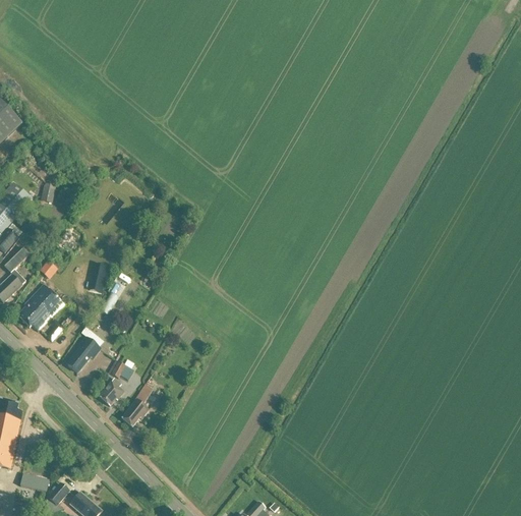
[(0,142),(22,121),(0,98),(0,142)]
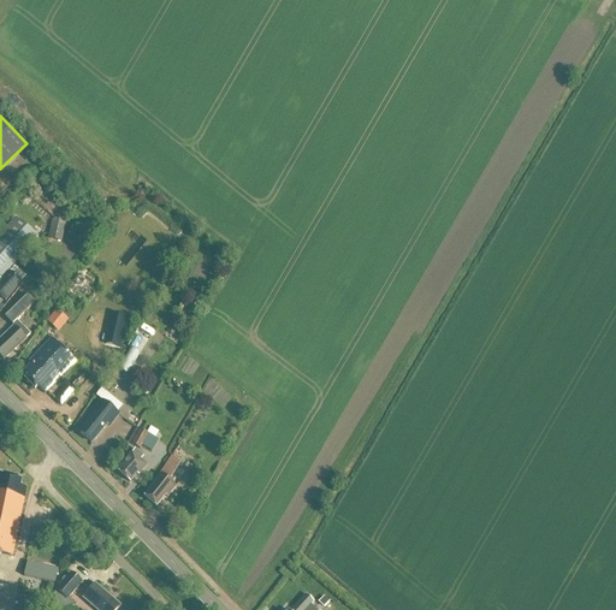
[(15,214),(0,231),(0,273),(3,276),(37,234),(15,214)]
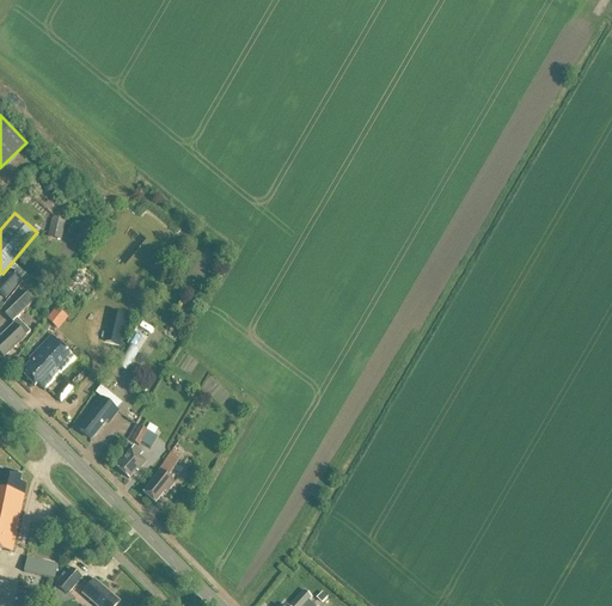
[(51,213),(47,234),(61,237),(65,216),(51,213)]
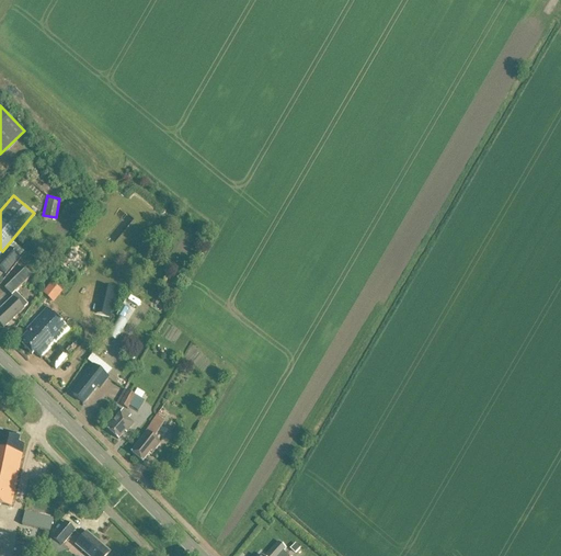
[(60,210),(58,226),(71,228),(73,212),(60,210)]
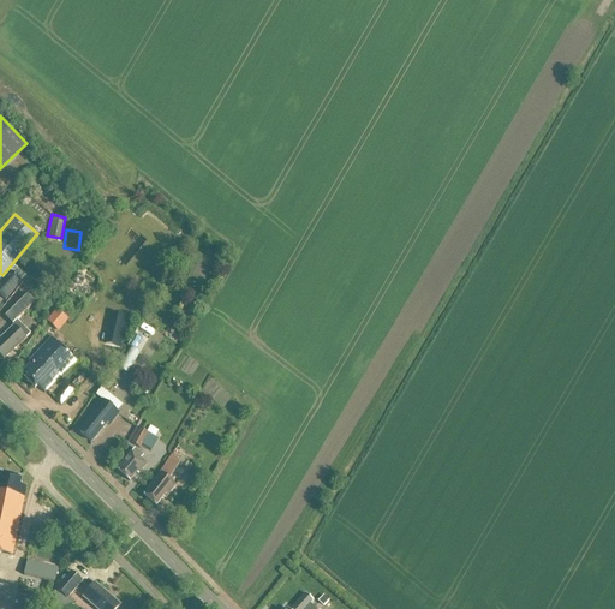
[(21,278),(9,268),(0,276),(0,292),(5,297),(21,278)]
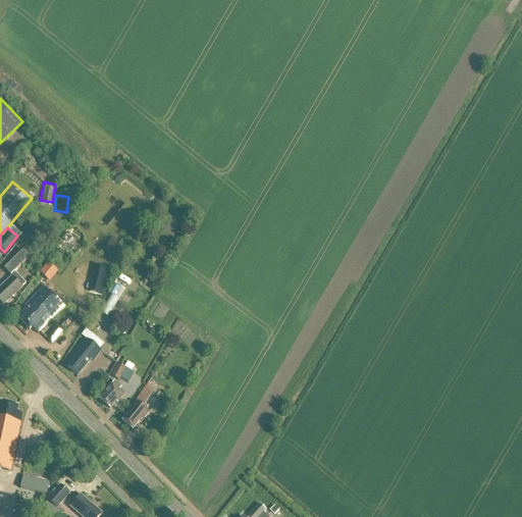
[(0,283),(0,299),(3,302),(25,279),(14,268),(30,253),(22,247),(3,265),(11,273),(0,283)]
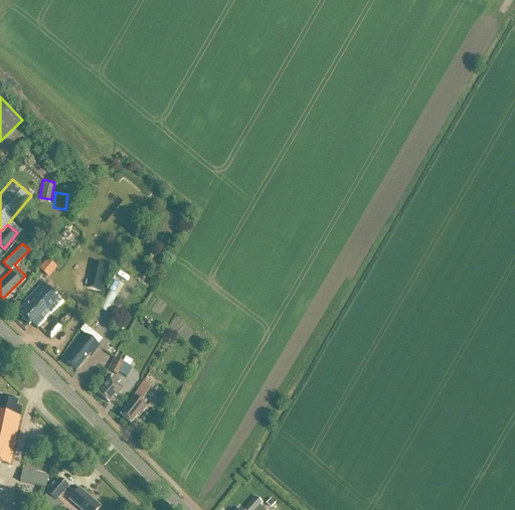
[(48,274),(56,264),(47,257),(39,266),(48,274)]
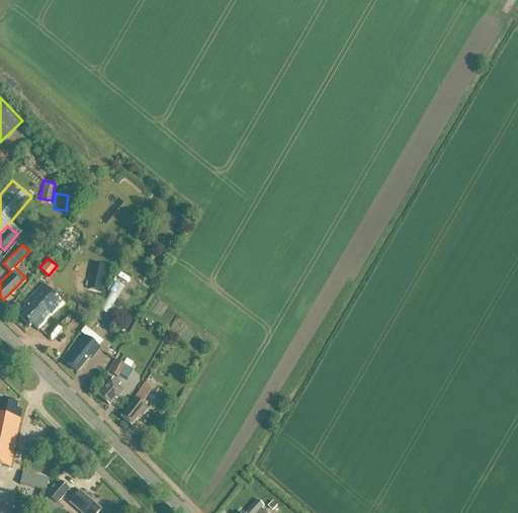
[(63,301),(42,281),(24,302),(25,303),(16,313),(29,324),(31,322),(37,328),(63,301)]
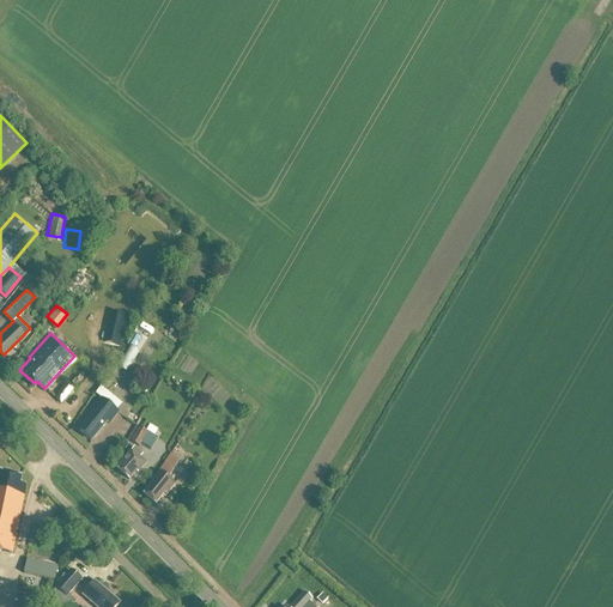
[(139,348),(127,341),(115,362),(126,369),(139,348)]
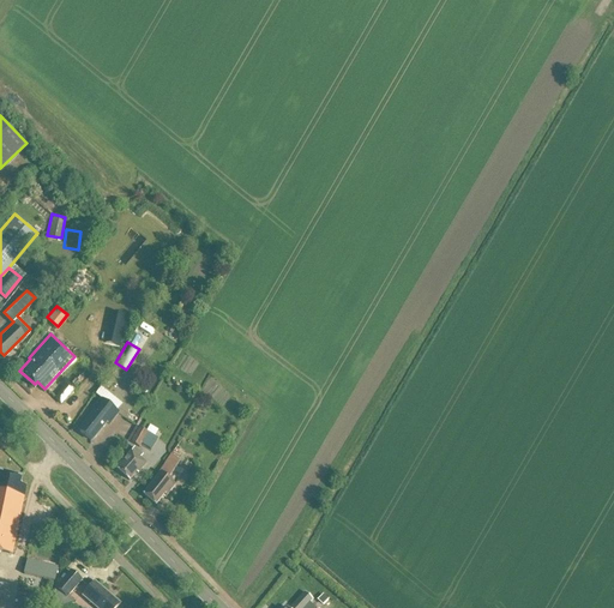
[(65,397),(77,381),(67,374),(55,389),(65,397)]
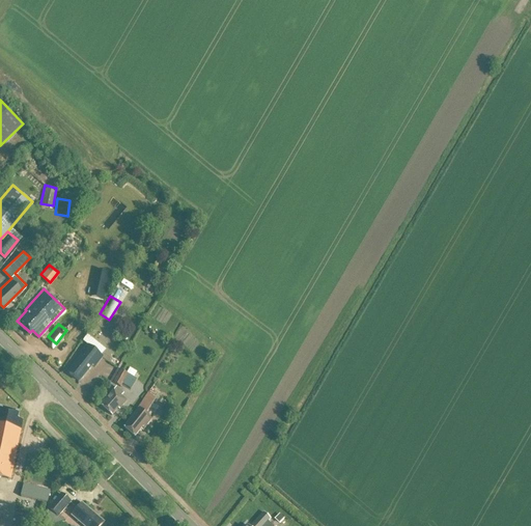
[(79,378),(91,362),(93,359),(95,361),(102,355),(88,342),(80,352),(82,354),(70,370),(79,378)]
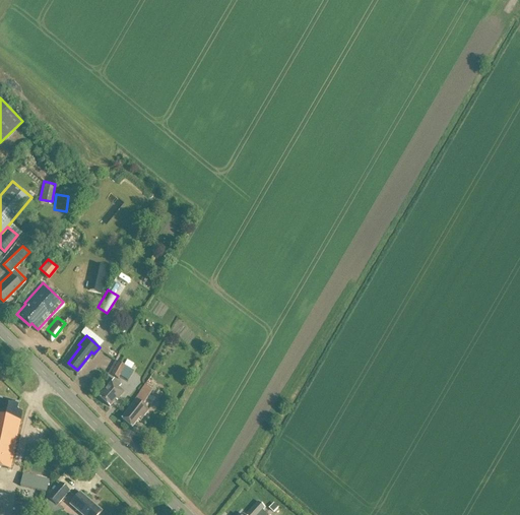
[(120,373),(128,378),(133,368),(115,358),(108,370),(118,376),(120,373)]
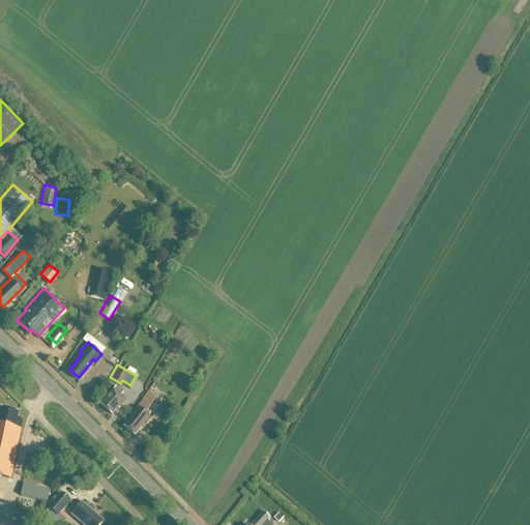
[(115,383),(113,385),(100,402),(111,412),(117,405),(118,405),(125,397),(120,391),(122,389),(115,383)]
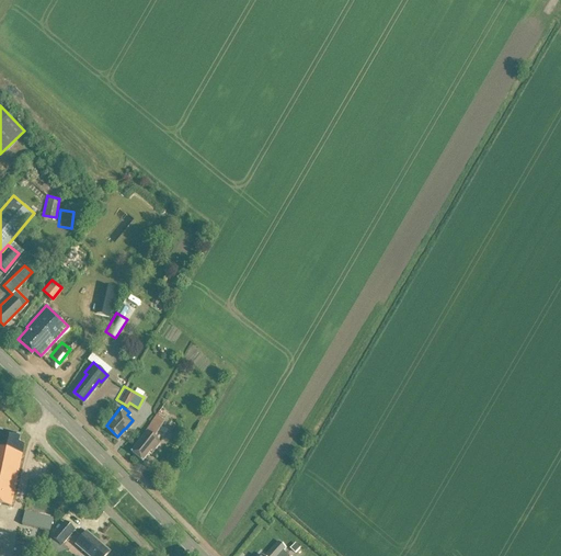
[(164,418),(156,412),(145,428),(147,429),(130,450),(141,460),(150,447),(152,450),(160,440),(153,434),(164,418)]
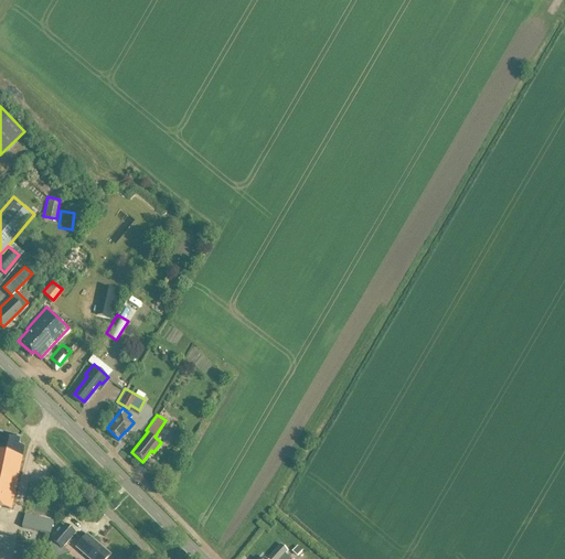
[(0,430),(0,502),(10,505),(20,457),(23,443),(18,442),(20,436),(0,430)]
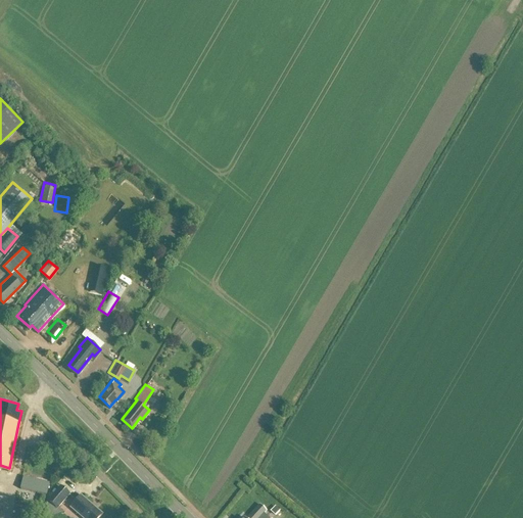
[(49,480),(22,474),(20,486),(46,492),(49,480)]
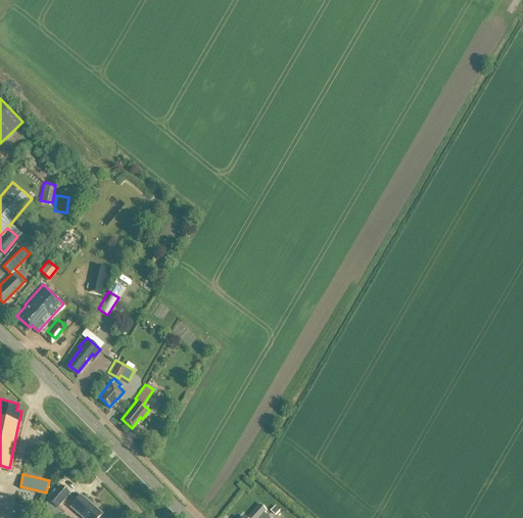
[(70,491),(60,483),(47,499),(56,507),(70,491)]
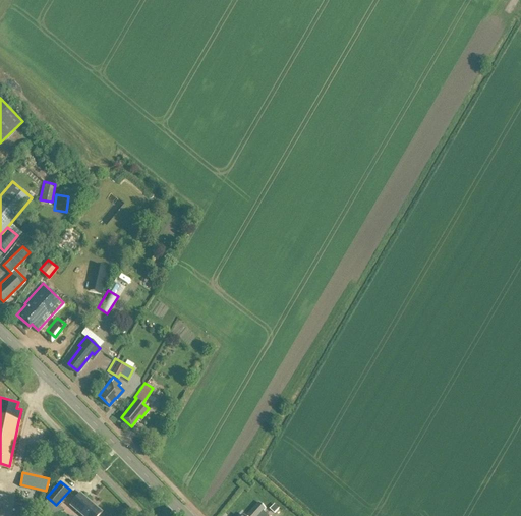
[(80,491),(69,503),(84,515),(96,515),(102,509),(80,491)]
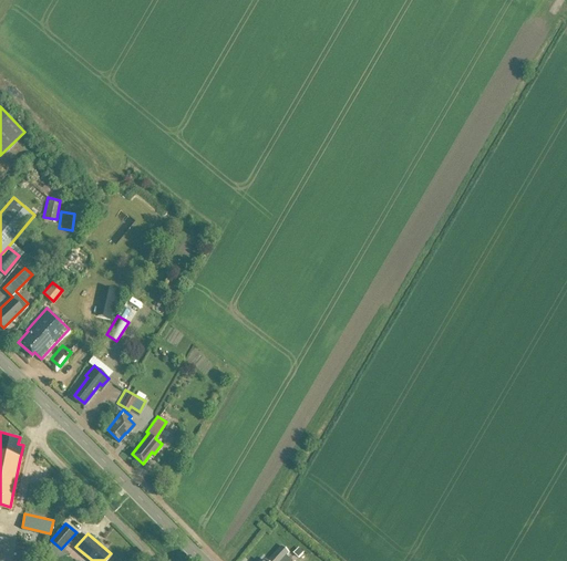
[(260,560),(291,560),(294,560),(286,553),(289,550),(281,543),(266,560),(264,558),(260,560)]
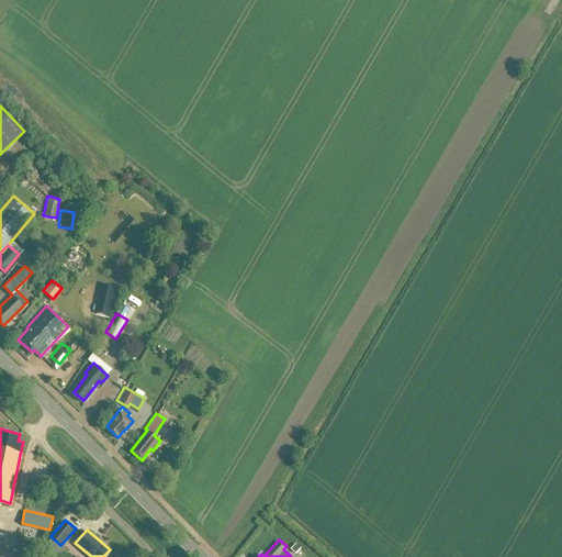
[(295,552),(301,545),(295,541),(290,547),(295,552)]
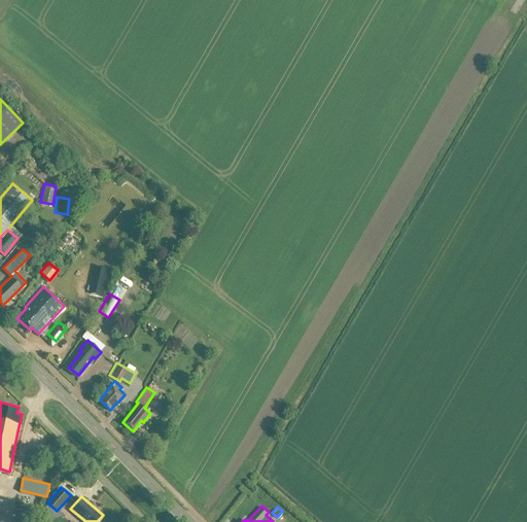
[(43,511),(39,521),(44,521),(48,513),(43,511)]
